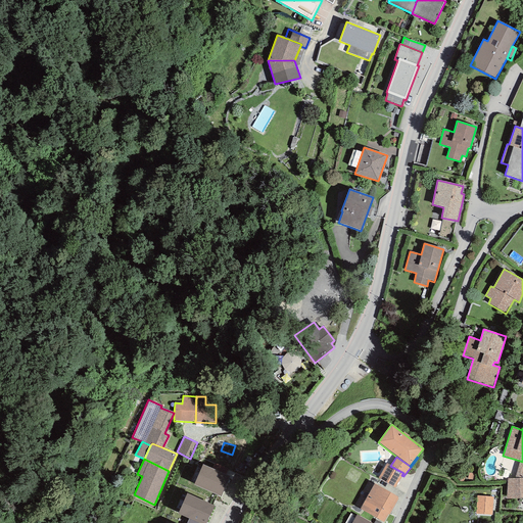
[(390,466),(386,464),(378,478),(395,487),(401,475),(403,473),(390,466)]
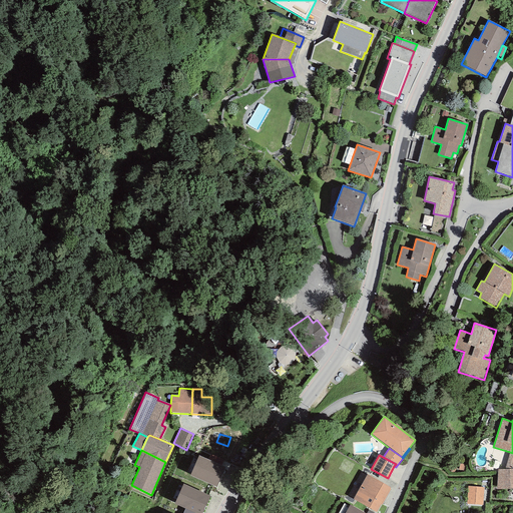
[(225,468),(198,456),(189,476),(216,487),(225,468)]
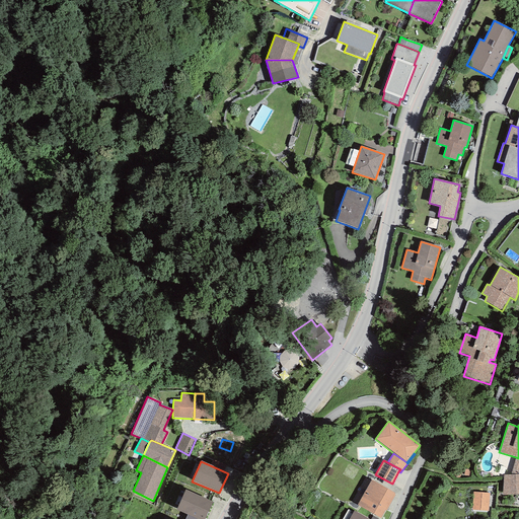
[(518,474),(511,474),(503,475),(502,496),(518,494),(518,474)]
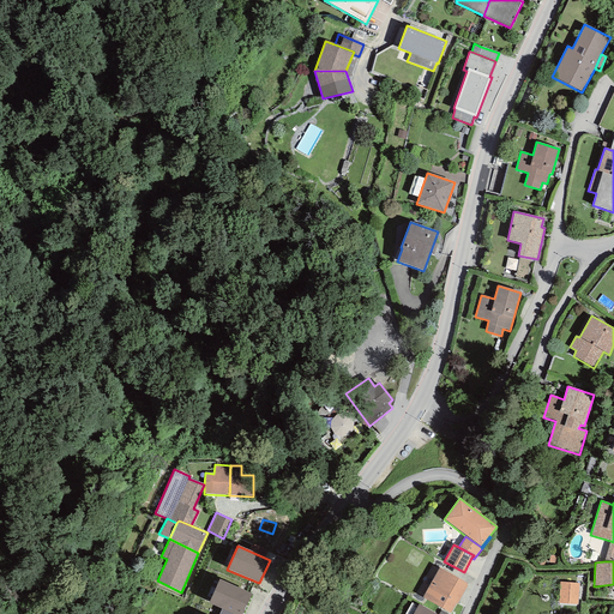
[(468,583),(439,567),(422,597),(450,613),(468,583)]
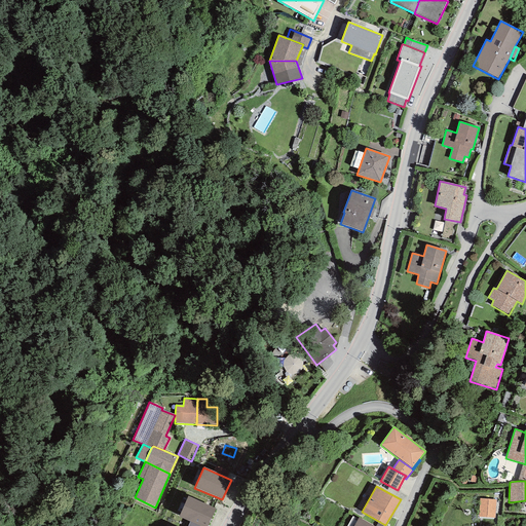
[(207,525),(215,509),(188,496),(179,517),(190,522),(199,525),(207,525)]
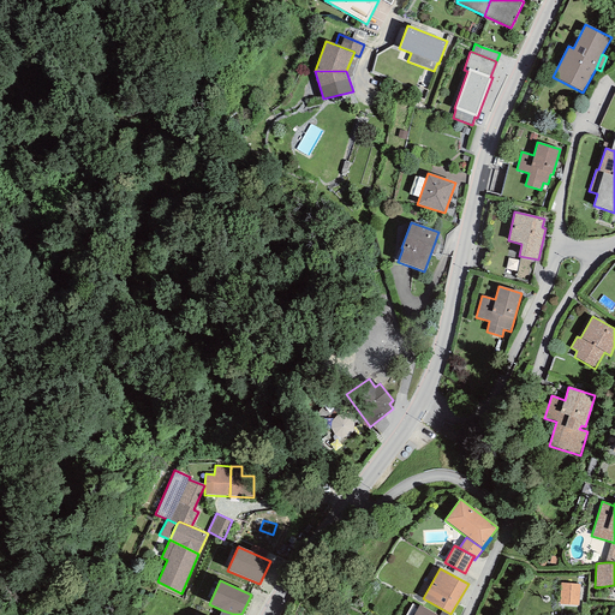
[(580,584),(561,583),(559,603),(579,604),(580,584)]
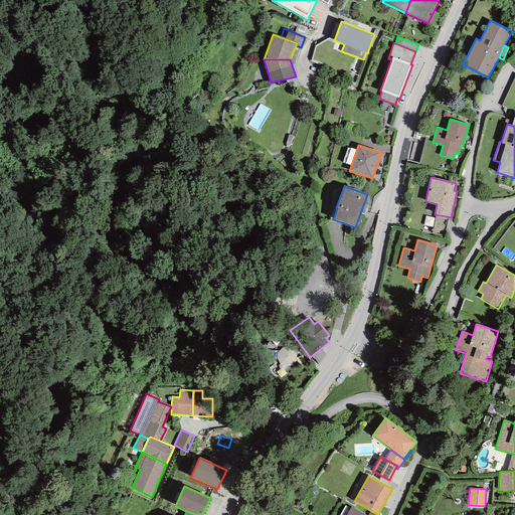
All buildings are outlined.
